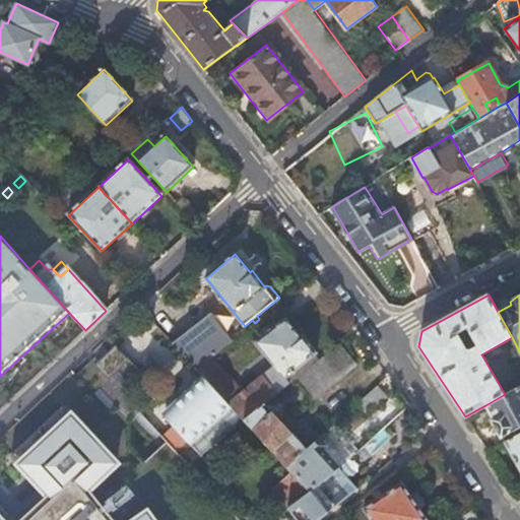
[(210,312),(173,342),(197,369),(212,356),(233,340),(210,312)]
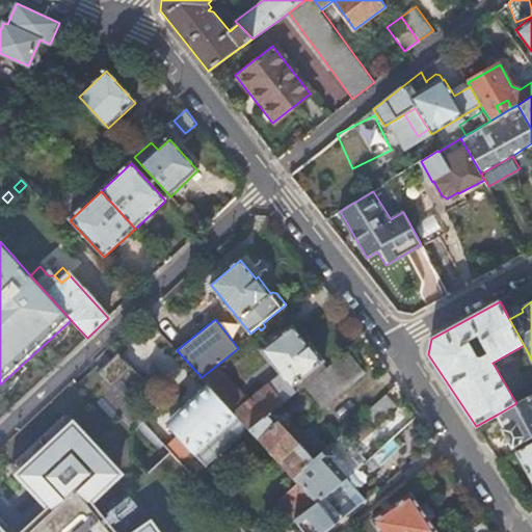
[(217,365),(202,377),(210,387),(236,415),(250,431),(272,413),(297,393),(293,387),(324,361),(311,344),(309,345),(294,326),(264,351),(287,379),(274,390),(269,384),(249,401),(217,365)]
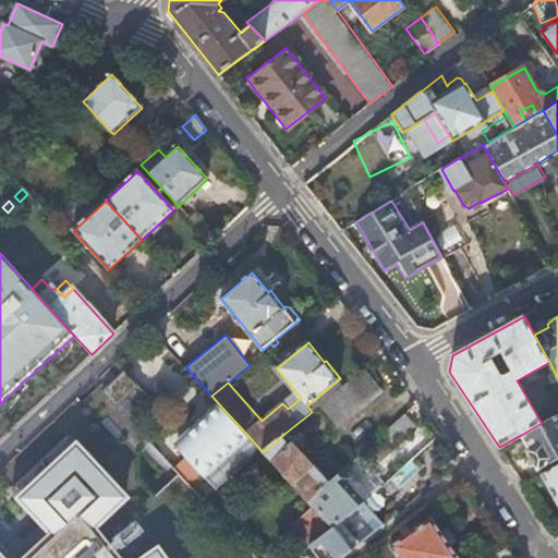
[(384,389),(365,367),(319,404),(338,427),(384,389)]
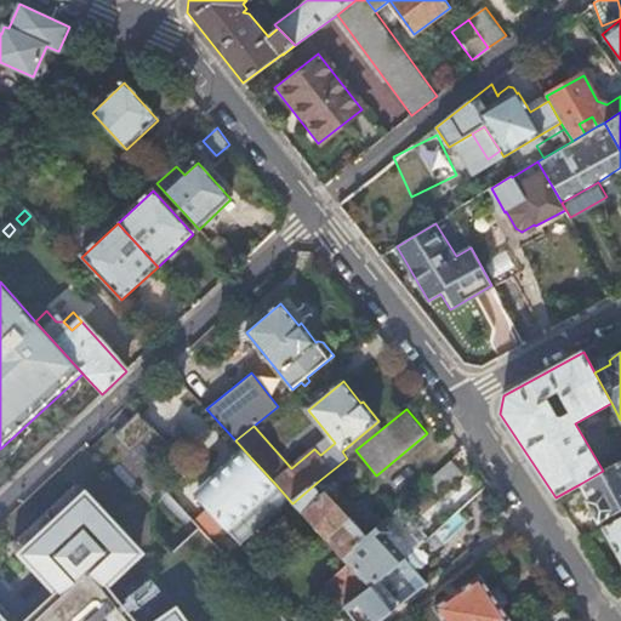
[(155,428),(140,410),(114,434),(131,451),(155,428)]
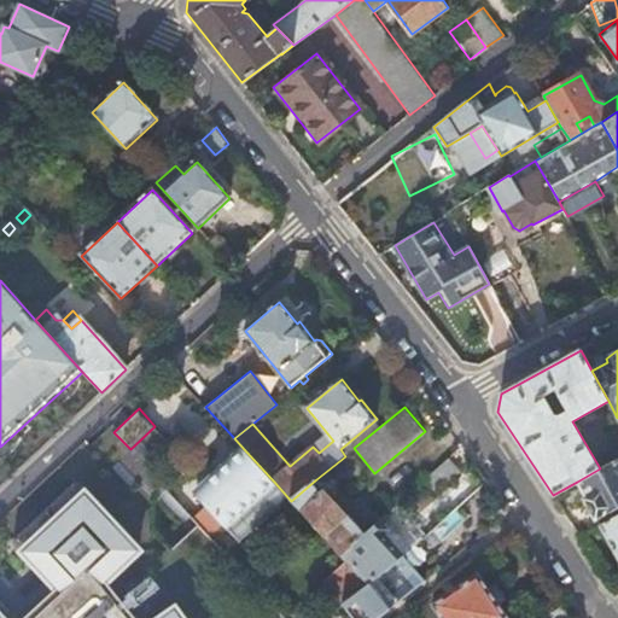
[(274,482),(244,449),(197,495),(226,526),(274,482)]
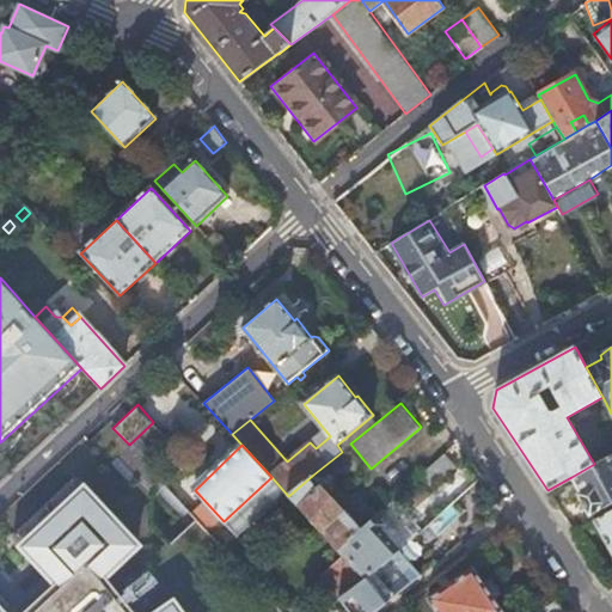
[(458,466),(446,454),(423,475),(435,488),(458,466)]
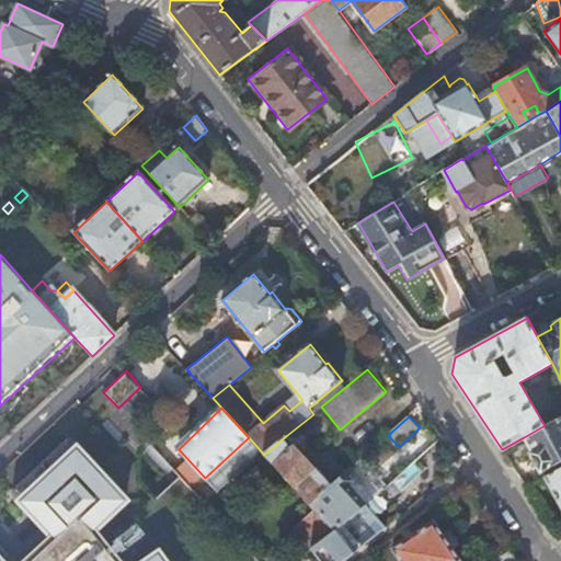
[(560,416),(545,425),(524,437),(530,450),(528,453),(539,471),(560,459),(560,416)]
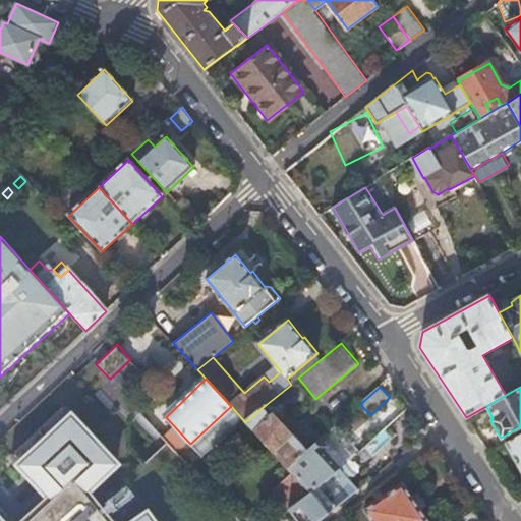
[(267,404),(245,422),(289,469),(321,440),(307,424),(294,436),(267,404)]
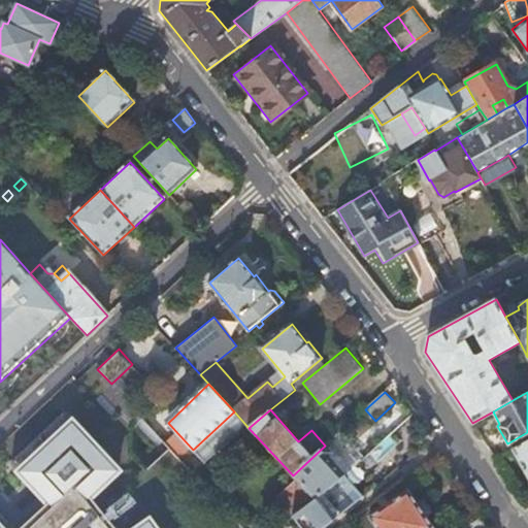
[(156,527),(151,520),(139,527),(118,527),(92,496),(120,470),(65,411),(11,461),(50,502),(29,522),(28,520),(25,519),(22,520),(21,521),(20,523),(19,525),(20,527),(2,527),(0,525),(0,527),(156,527)]
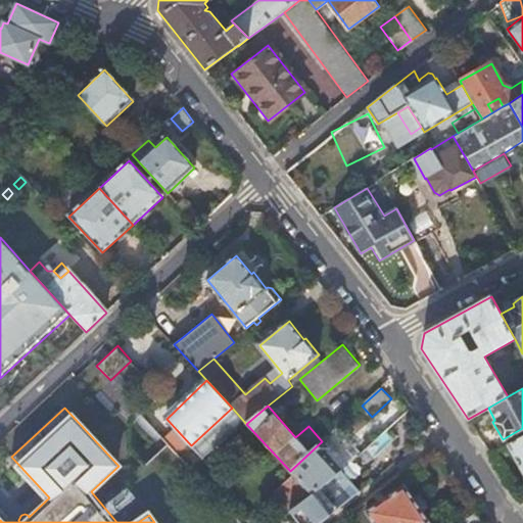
[(522,435),(508,443),(522,470),(522,435)]
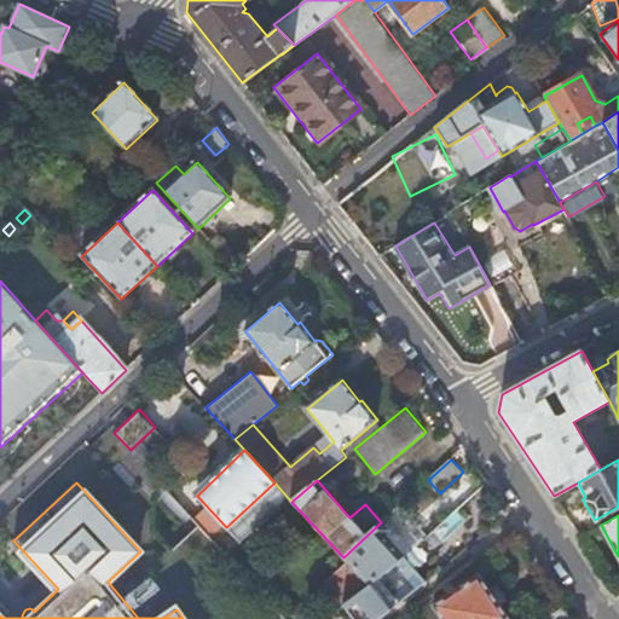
[(376,580),(405,554),(387,534),(389,531),(382,521),(381,522),(343,557),(348,562),(369,586),(376,580)]
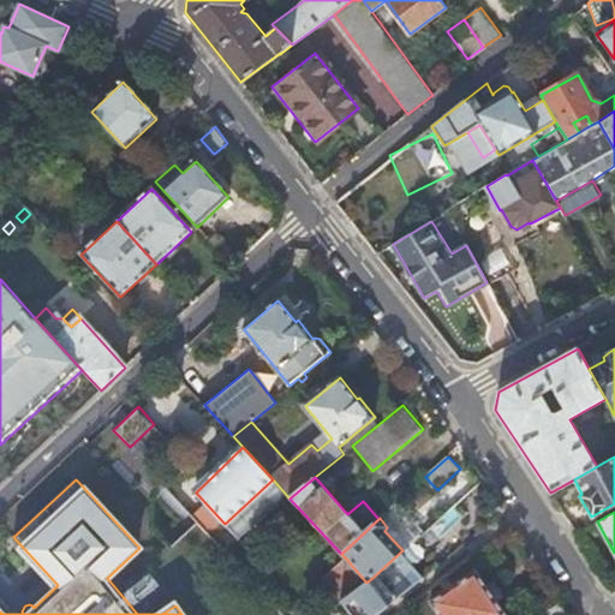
[(346,598),(342,601),(353,614),(376,614),(425,577),(416,566),(439,537),(433,531),(431,532),(427,529),(402,550),(374,577),(366,583),(346,598)]
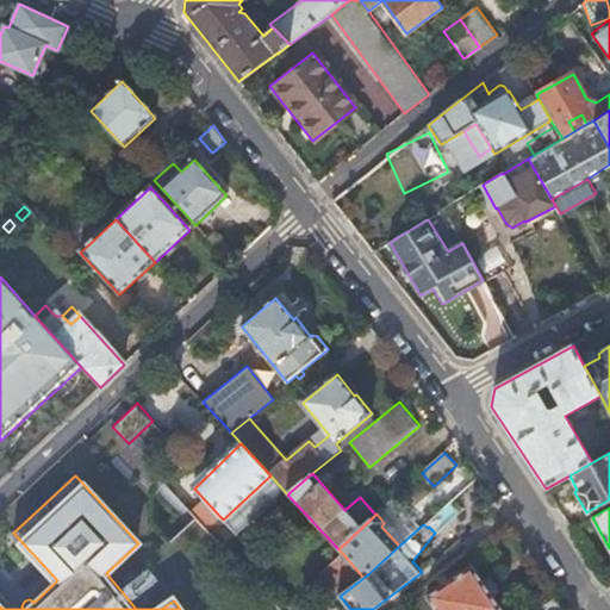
[(324,572),(343,593),(363,578),(343,554),(324,572)]
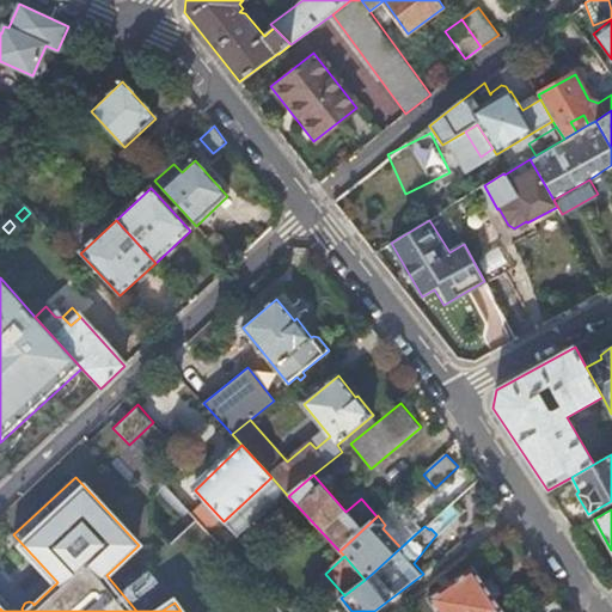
[(502,611),(503,611),(473,568),(429,598),(439,611),(502,611)]
